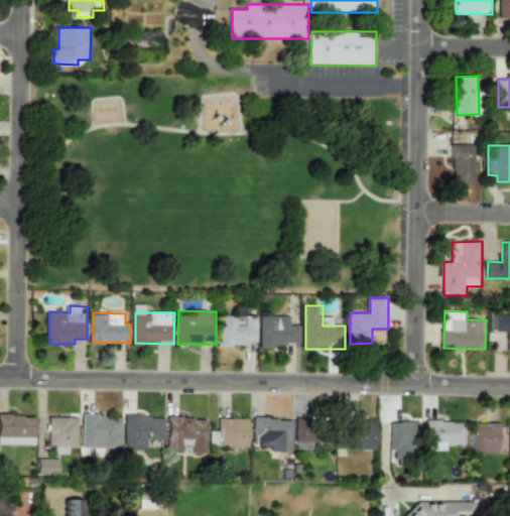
[(260,345),(260,315),(222,314),(221,344),(260,345)]
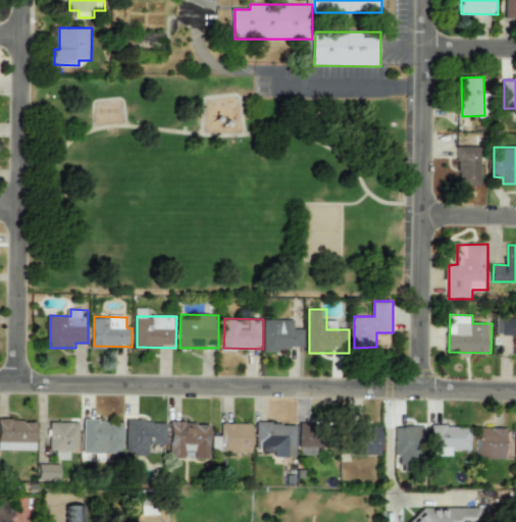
[(515,318),(499,318),(499,334),(515,334),(515,318)]
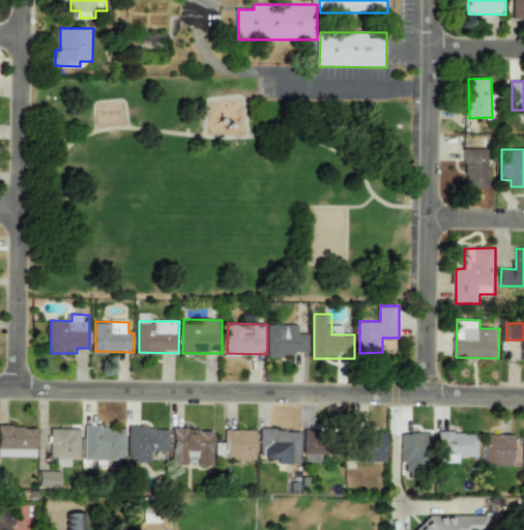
[(300,324),(270,324),(270,355),(311,354),(311,333),(300,334),(300,324)]
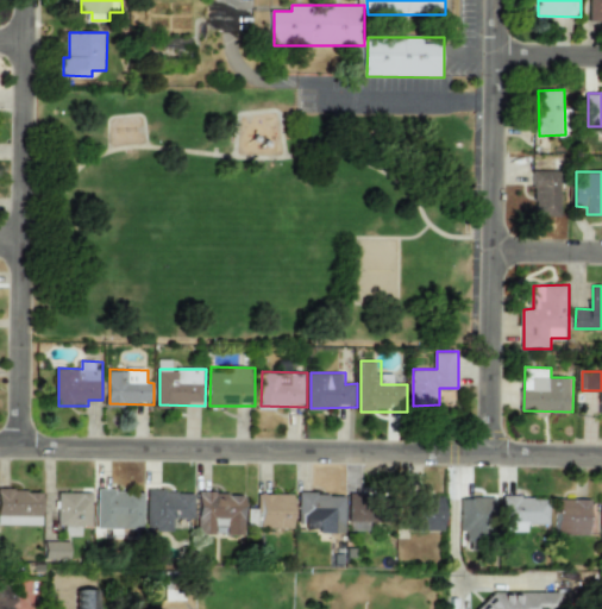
[(0,523),(44,525),(45,490),(0,489),(0,523)]
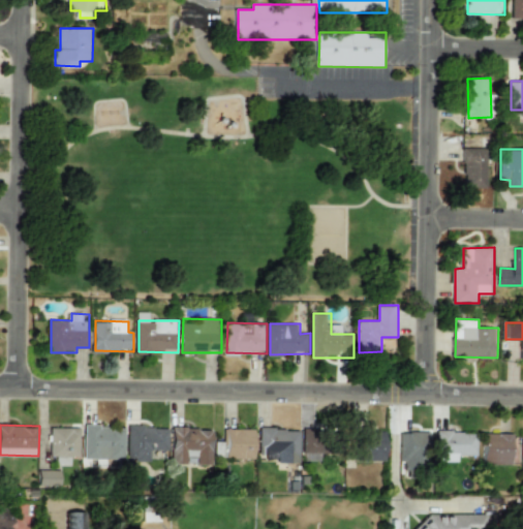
[(128,427),(87,426),(87,459),(127,460),(128,427)]
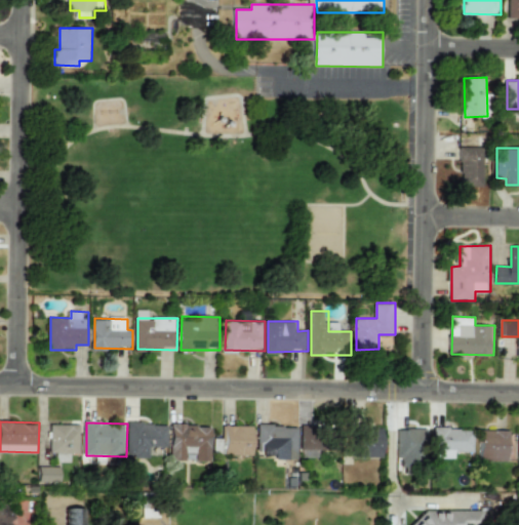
[(82,425),(52,423),(52,452),(82,452),(82,425)]
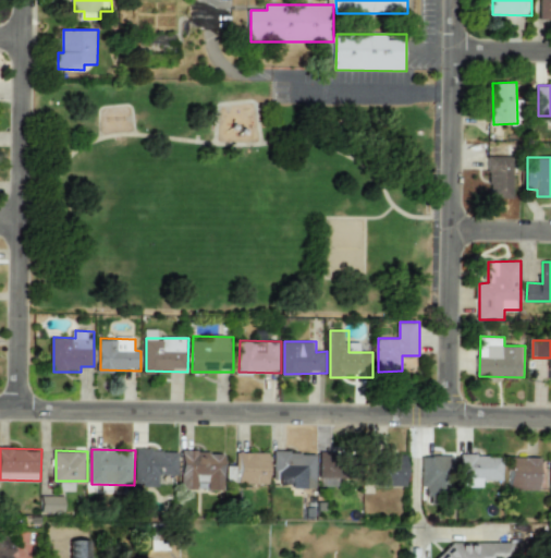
[(180,475),(181,450),(137,450),(137,485),(161,486),(161,474),(180,475)]
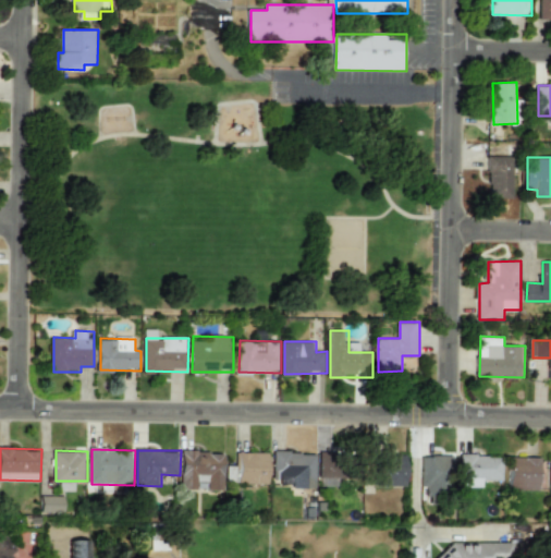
[(225,451),(184,451),(185,489),(227,489),(225,451)]
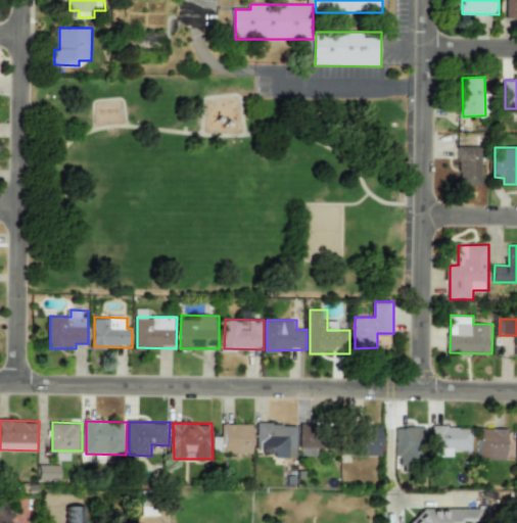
[(259,448),(278,448),(277,458),(299,458),(299,424),(260,423),(259,448)]
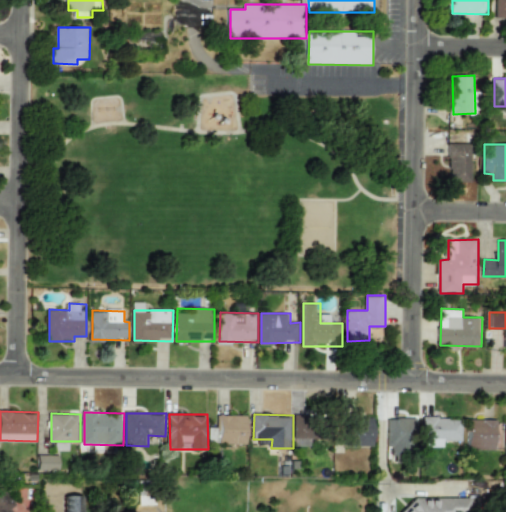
[(249,415),(222,415),(221,443),(249,444),(249,415)]
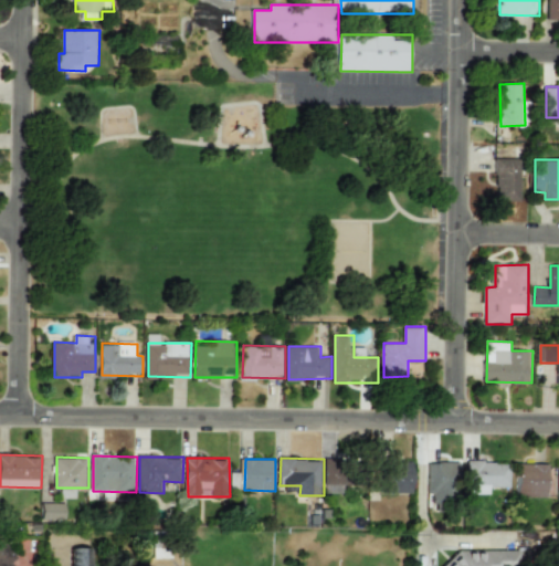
[(414,493),(415,460),(385,460),(383,492),(414,493)]
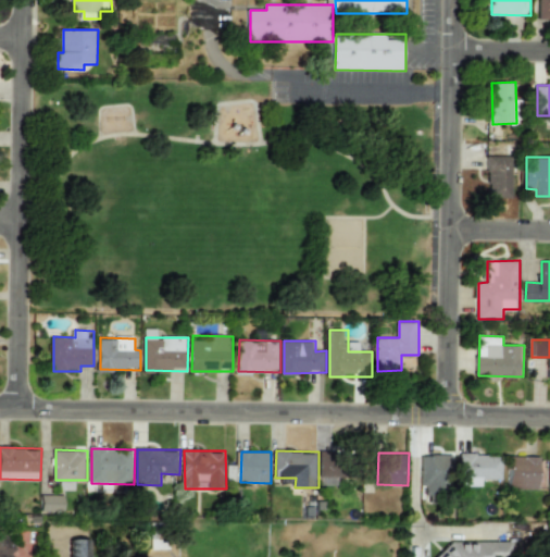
[(504,480),(504,454),(462,455),(463,486),(485,485),(485,480),(504,480)]
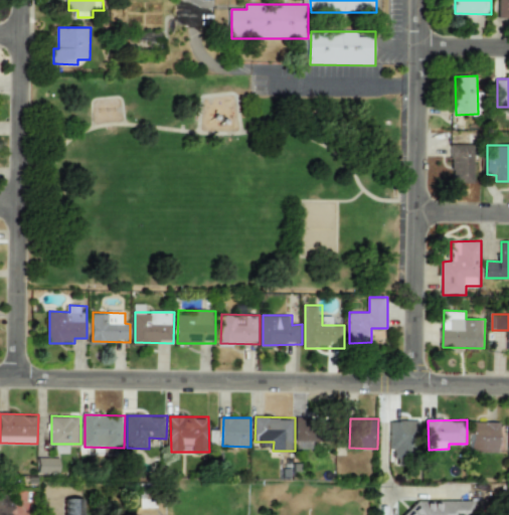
[(393,420),(394,466),(415,465),(414,420),(393,420)]
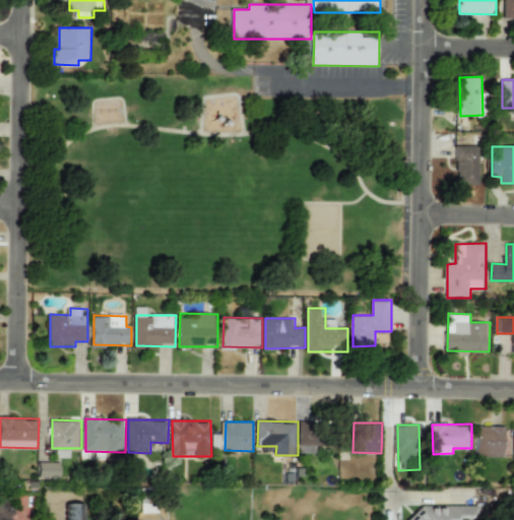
[(302,453),(323,452),(321,426),(301,427),(302,453)]
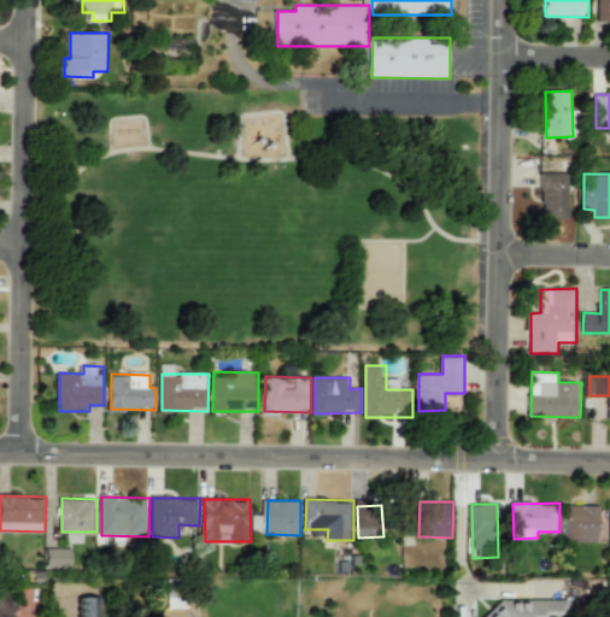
[(600,505),(568,505),(567,541),(600,541),(600,505)]
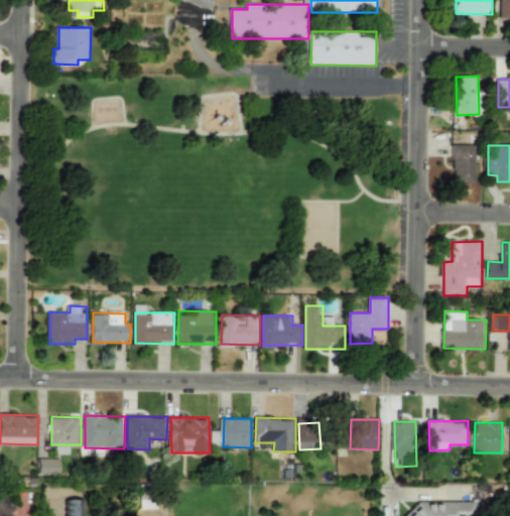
[(86,515),(87,499),(68,499),(67,515),(86,515)]
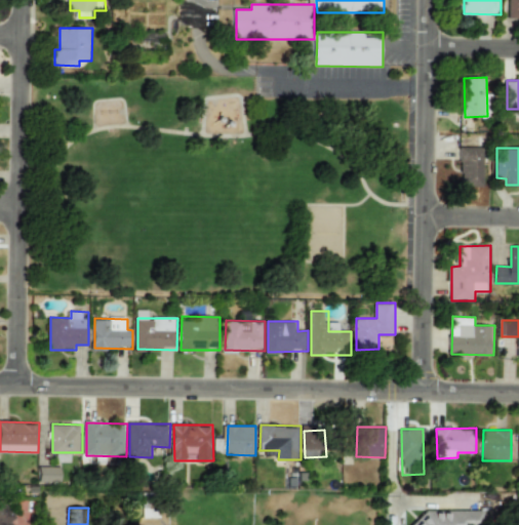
[(483,524),(483,511),(424,512),(424,524),(483,524)]
